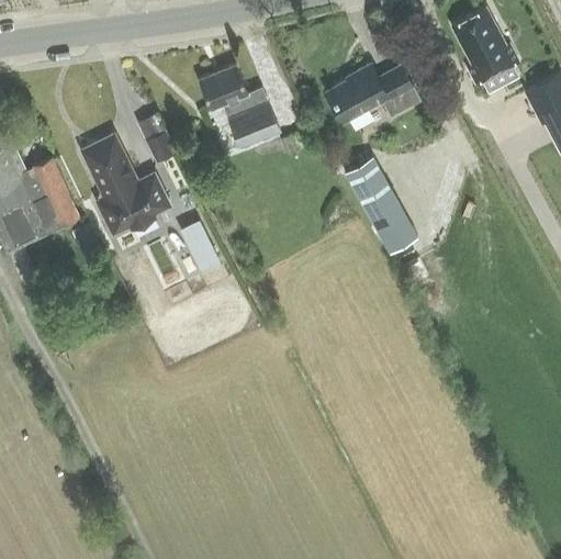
[(467,68),(475,85),(519,63),(511,45),(506,47),(486,8),(451,26),(472,65),(467,68)]
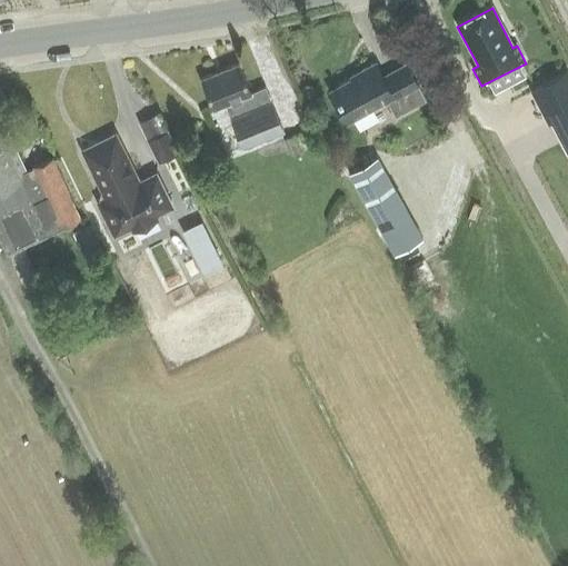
[(252,95),(240,66),(203,81),(216,110),(228,106),(246,150),(286,133),(268,89),(252,95)]
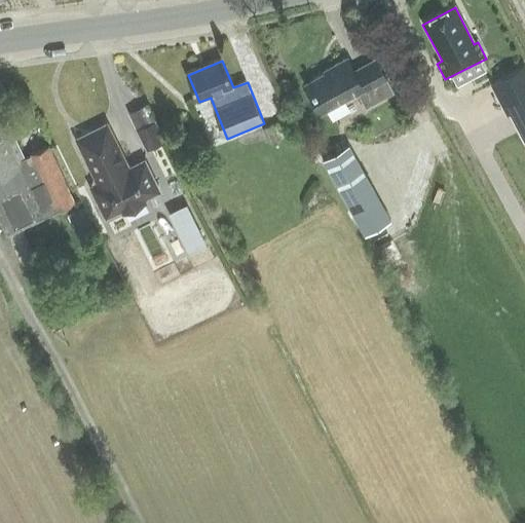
[(325,75),(309,84),(326,113),(359,96),(366,110),(394,95),(377,67),(367,72),(365,69),(354,75),(346,61),(332,69),(334,72),(326,77),(325,75)]
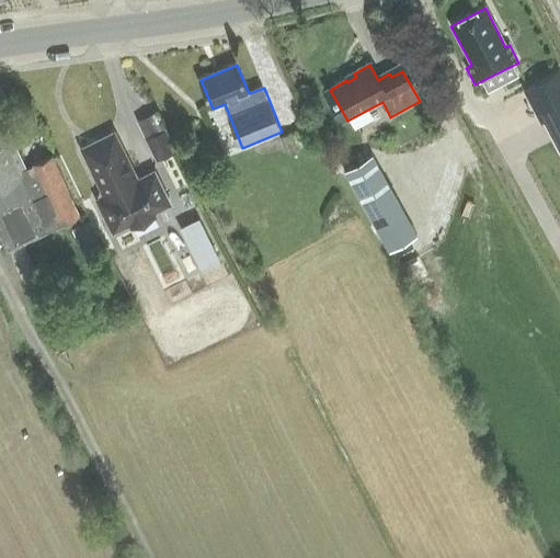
[(559,75),(525,92),(541,124),(546,123),(559,150),(559,75)]
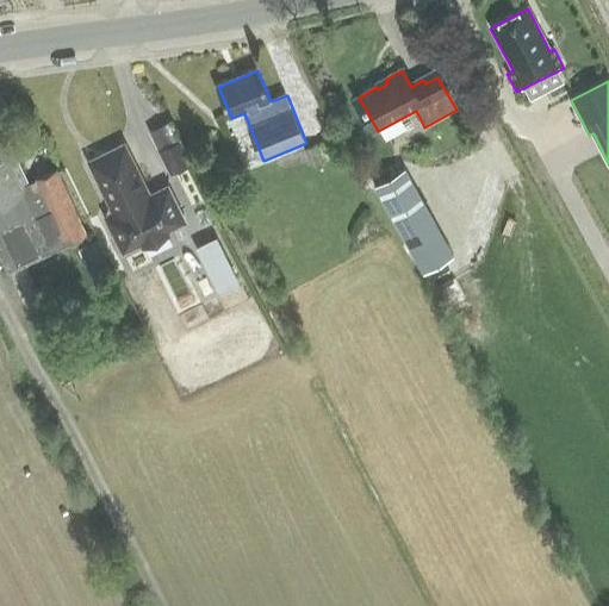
[(192,167),(171,124),(149,135),(169,177),(192,167)]
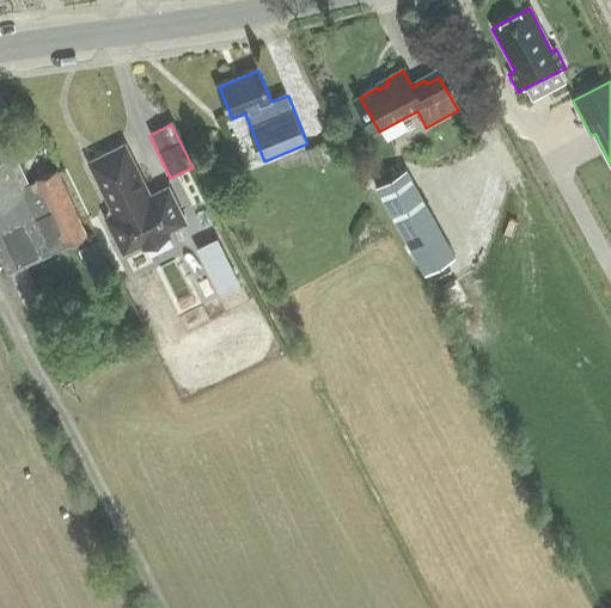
[(0,257),(8,276),(86,240),(56,173),(35,183),(28,186),(19,170),(14,172),(0,141),(0,257)]
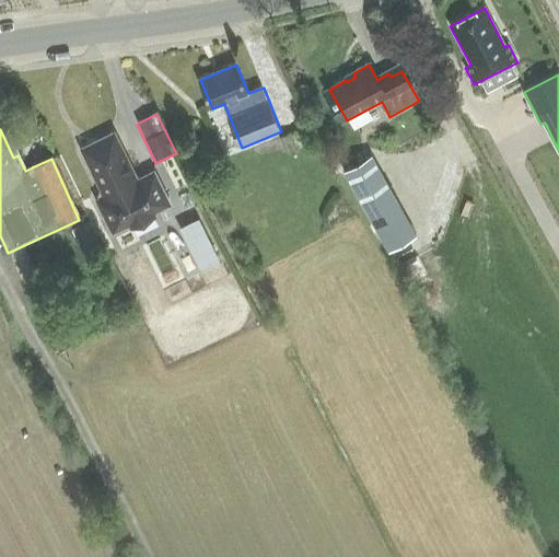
[(153,215),(170,206),(154,175),(138,184),(114,136),(83,151),(104,192),(102,193),(100,200),(101,202),(100,202),(115,233),(131,225),(132,228),(154,217),(153,215)]
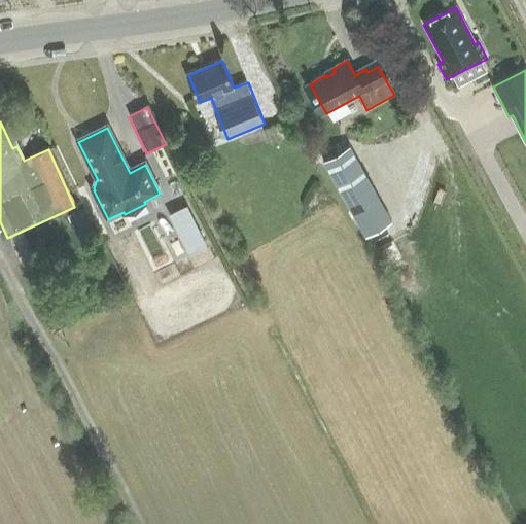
[(264,133),(269,147),(280,142),(274,129),(264,133)]
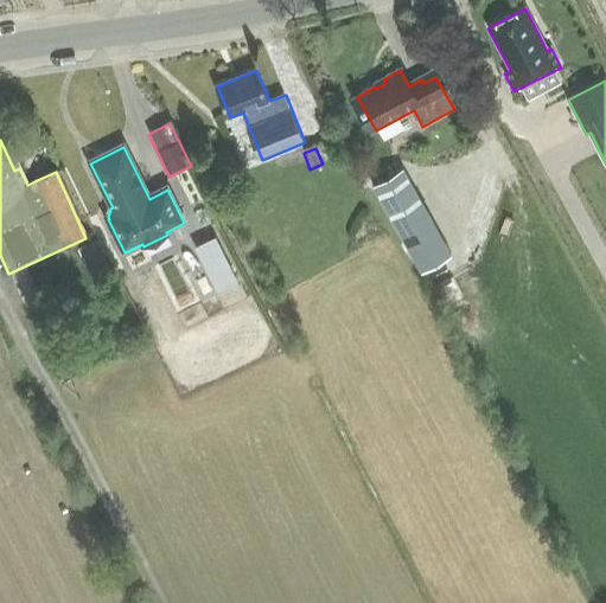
[(402,171),(372,187),(384,207),(414,191),(402,171)]
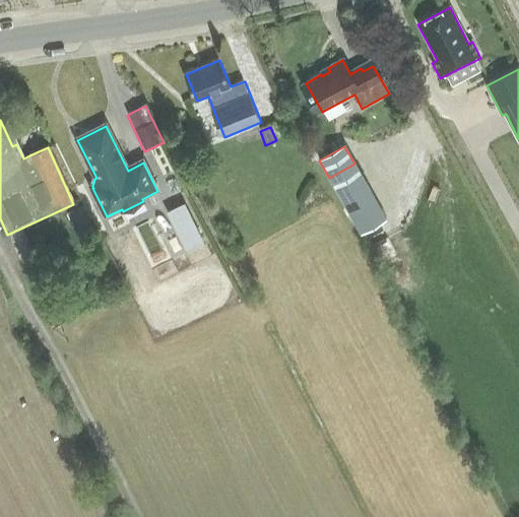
[(94,232),(83,207),(67,214),(78,239),(94,232)]
